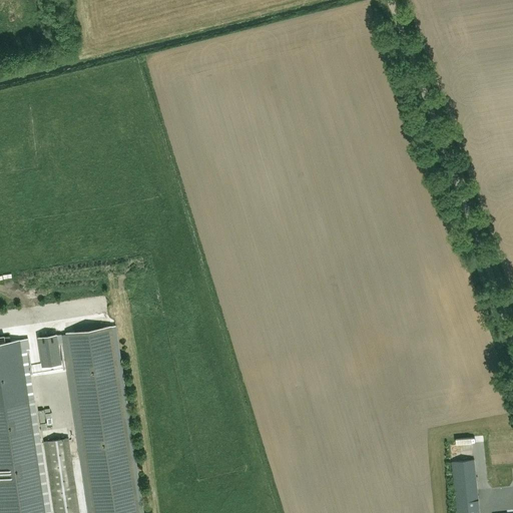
[(106,318),(105,308),(66,312),(67,322),(106,318)]
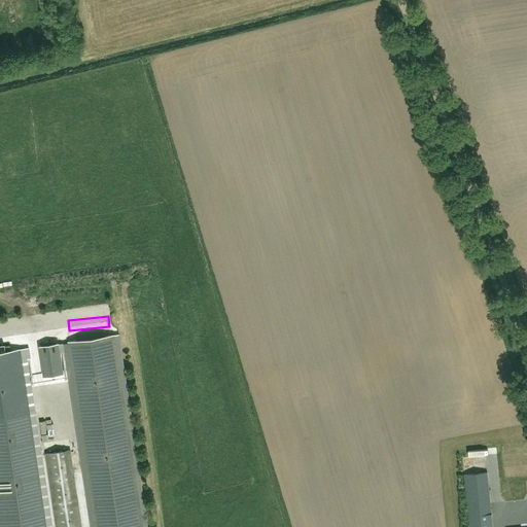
[(69,345),(59,346),(58,343),(39,346),(44,376),(63,374),(59,350),(69,349),(96,526),(81,526),(70,450),(45,454),(56,526),(142,526),(114,335),(68,342),(69,345)]
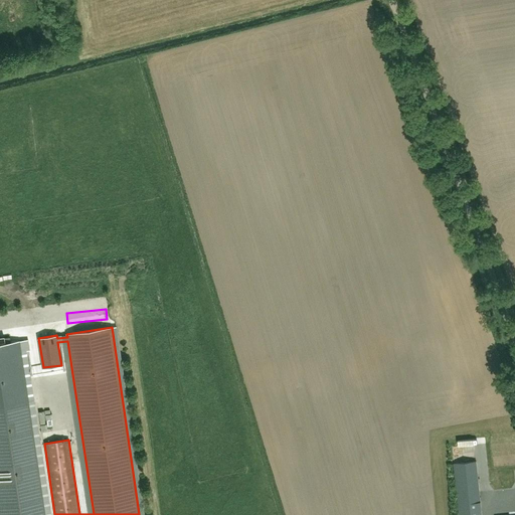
[(486,340),(473,343),(475,352),(488,350),(486,340)]
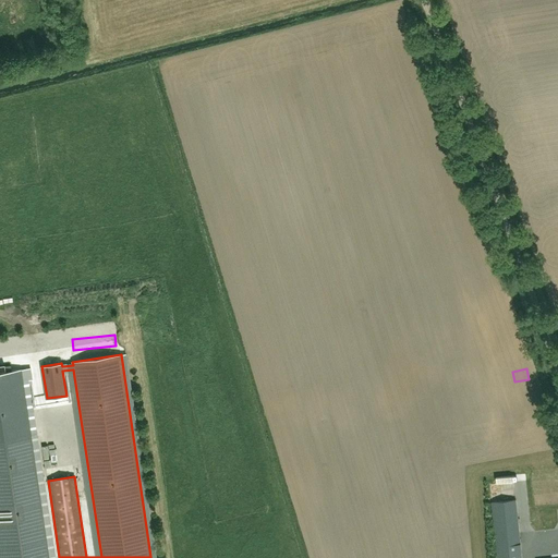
[(487,372),(490,381),(499,379),(495,370),(487,372)]
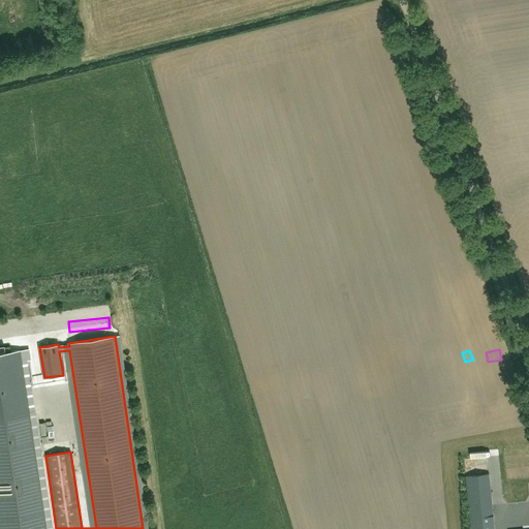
[(478,375),(470,379),(476,394),(485,390),(478,375)]
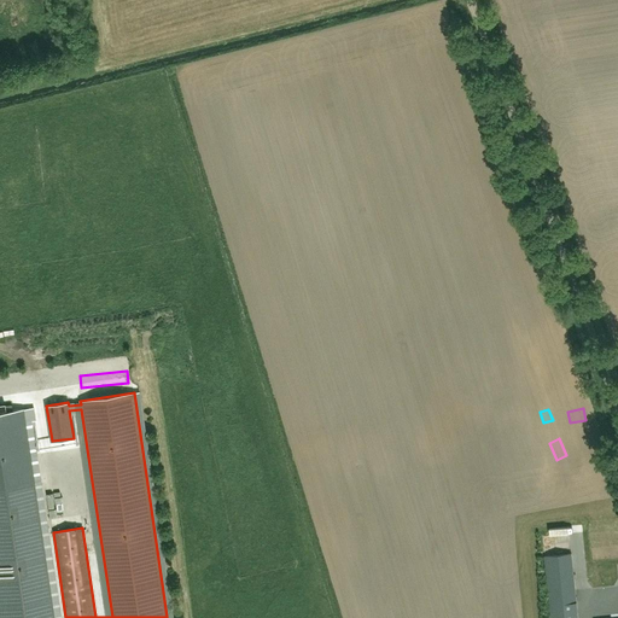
[(581,474),(555,482),(586,587),(611,578),(581,474)]
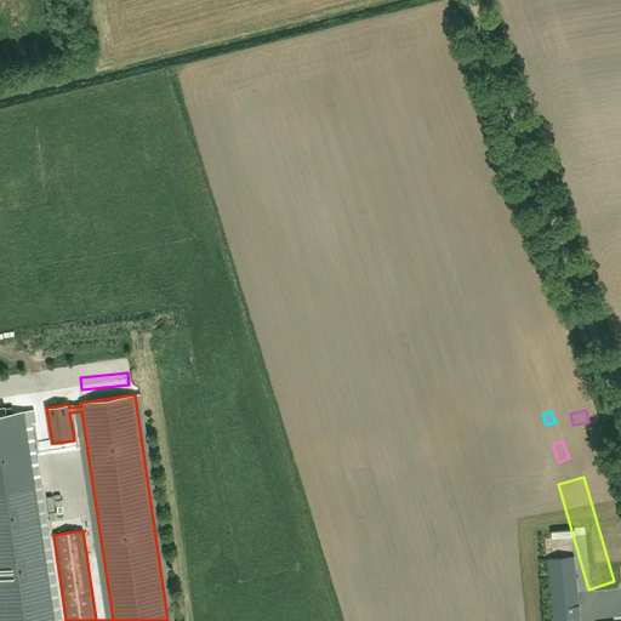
[(55,620),(34,482),(0,486),(0,620),(55,620)]
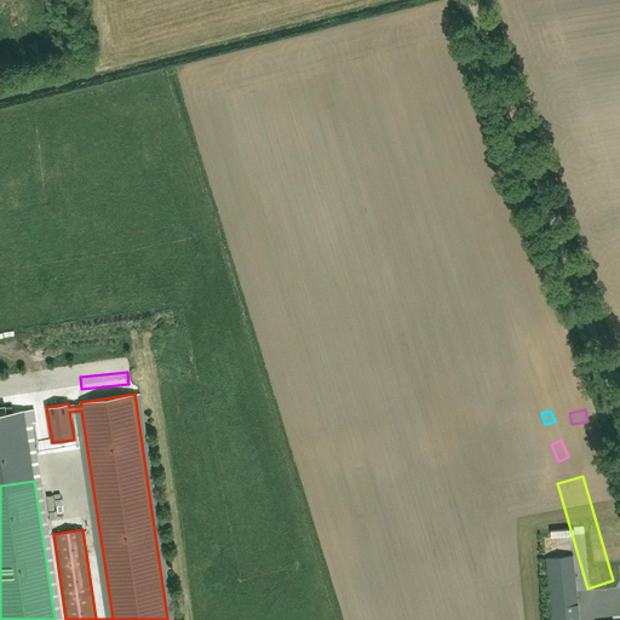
[(579,619),(573,555),(546,558),(552,619),(579,619)]
